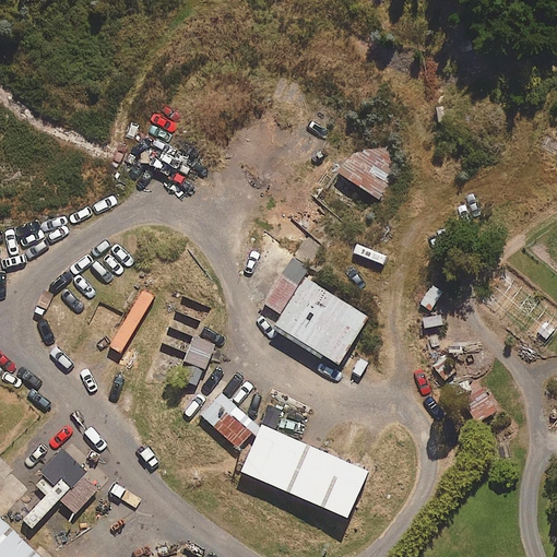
[(279,312),(296,285),(280,274),(261,301),(279,312)]
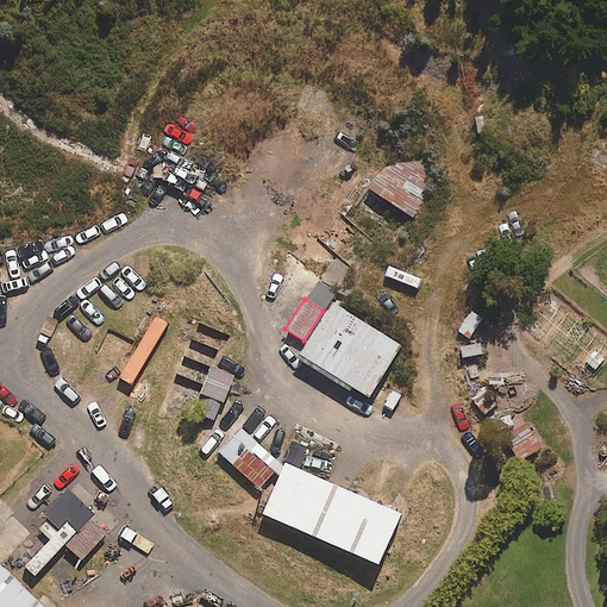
[(400,343),(330,302),(296,360),(349,392),(351,387),(368,398),(400,343)]
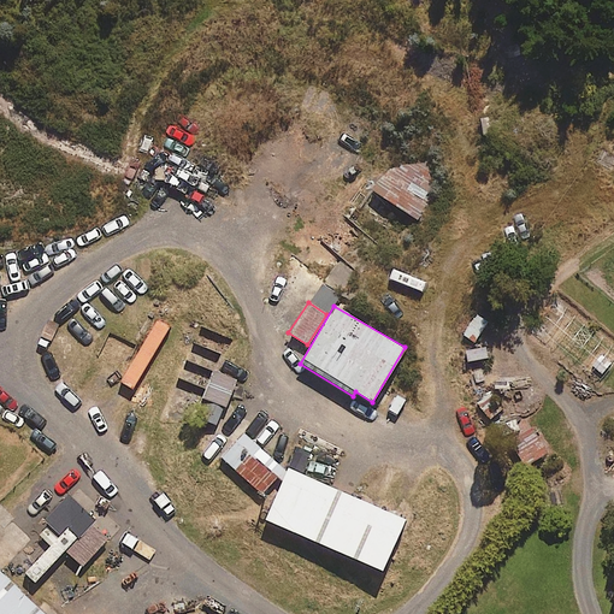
[(216,426),(240,361),(216,353),(199,397),(205,400),(198,419),(216,426)]
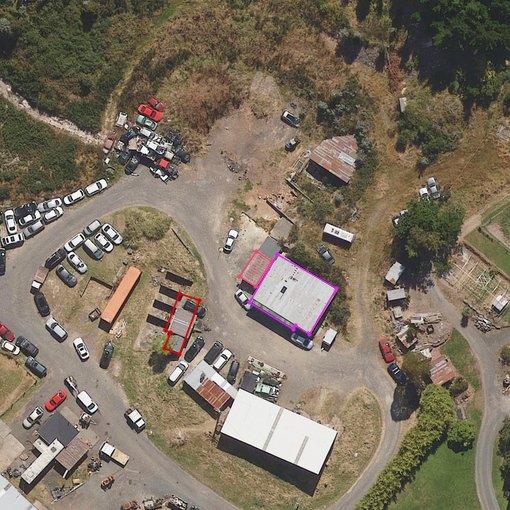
[(434,388),(455,376),(441,352),(421,364),(434,388)]
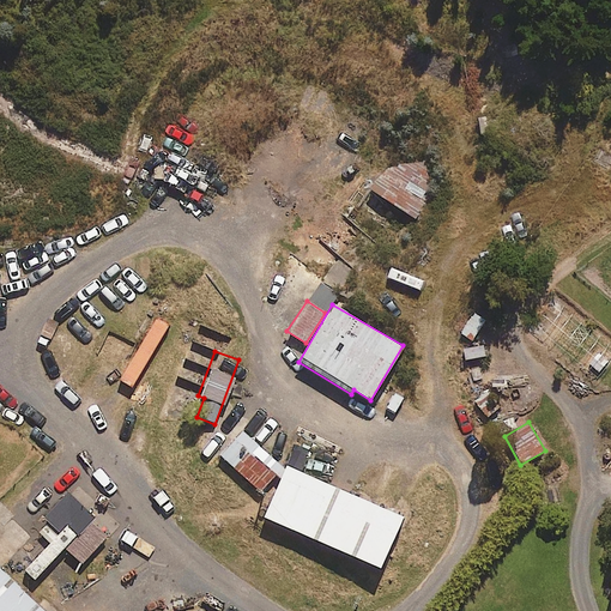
[(276,473),(279,476),(285,469),(240,428),(217,453),(259,491),(276,473)]
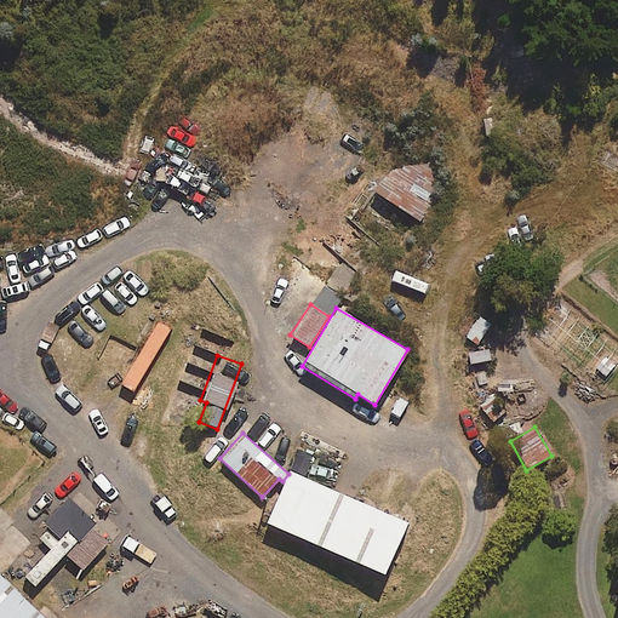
[(385,573),(407,524),(290,471),(276,503),(287,508),(280,527),(385,573)]
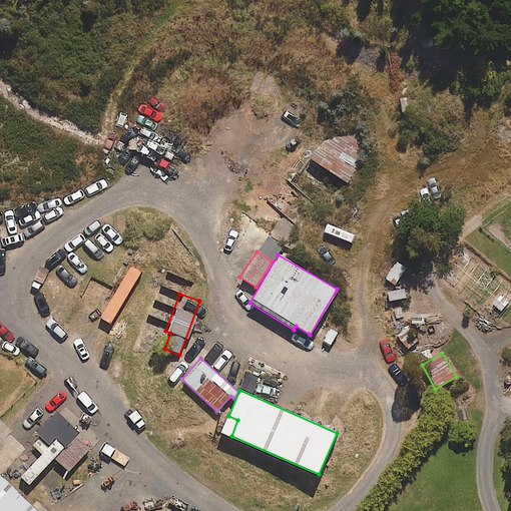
[(56,411),(37,432),(49,442),(28,465),(15,454),(10,460),(23,472),(19,476),(29,485),(54,457),(68,470),(92,442),(56,411)]
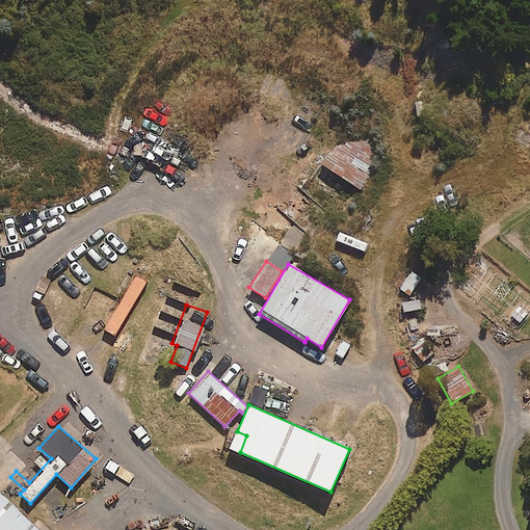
[(0,529),(38,529),(0,493),(0,529)]
